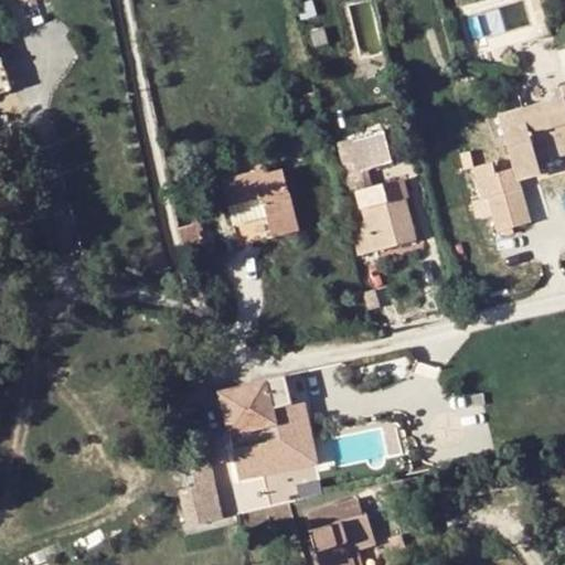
[(308,31),(312,46),(326,44),(322,28),(308,31)]
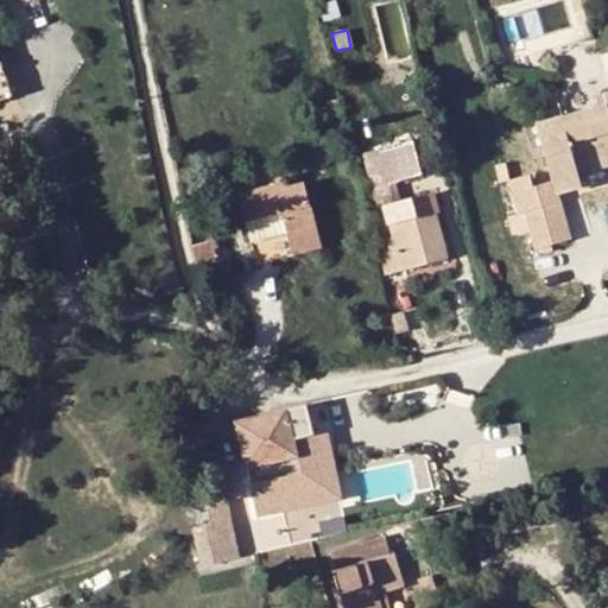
[(532,125),(549,177),(556,197),(580,188),(577,178),(575,166),(607,158),(607,93),(601,95),(603,106),(532,125)]
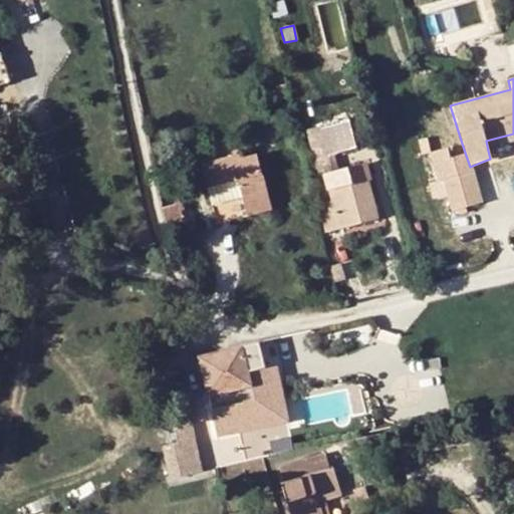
[(347,119),(355,148),(362,146),(355,117),(347,119)]
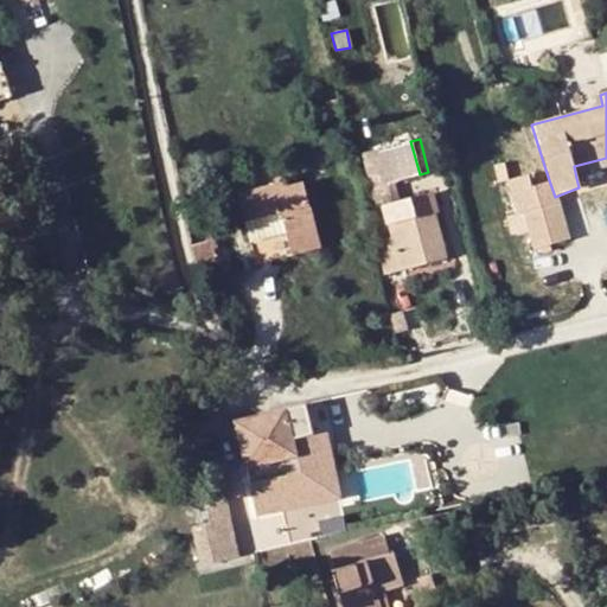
[(383,184),(394,181),(420,174),(410,141),(359,153),(372,199),(385,196),(383,184)]
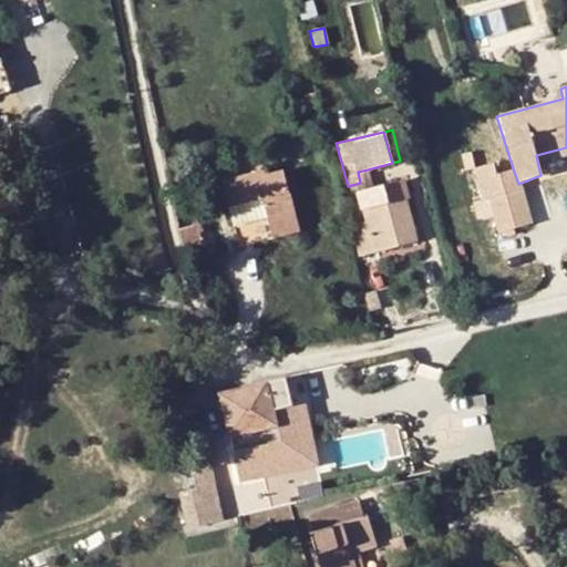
[(566,147),(536,155),(538,166),(566,157),(566,147)]
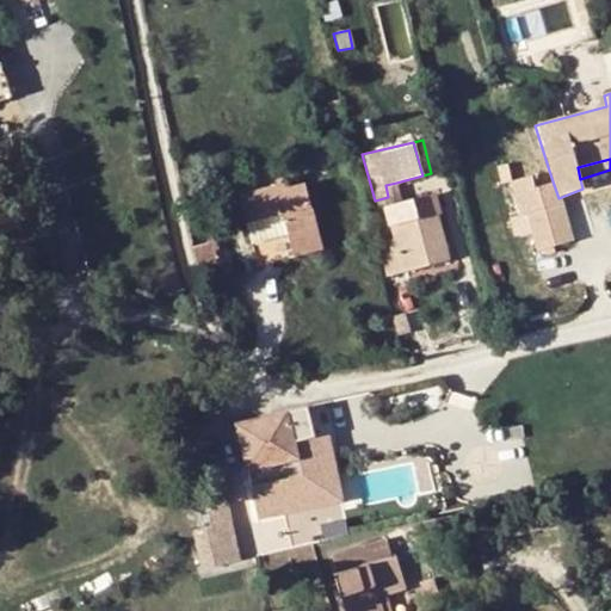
[(292,257),(321,248),(303,183),(288,186),(285,176),(272,178),(273,184),(236,193),(245,222),(282,214),(283,222),(285,233),(292,257)]
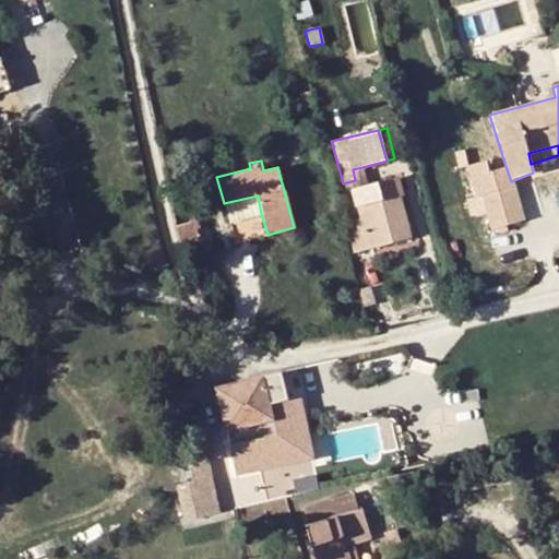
[(353,169),(355,180),(365,178),(363,167),(353,169)]
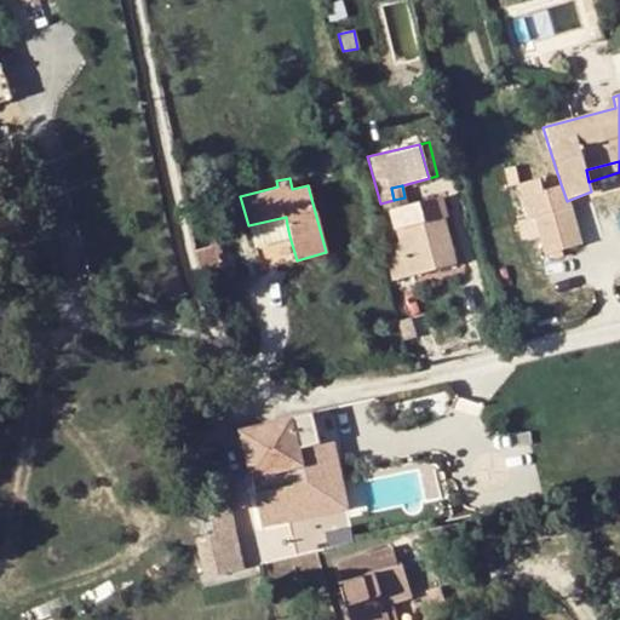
[(384,247),(394,281),(457,262),(437,199),(389,212),(399,244),(384,247)]
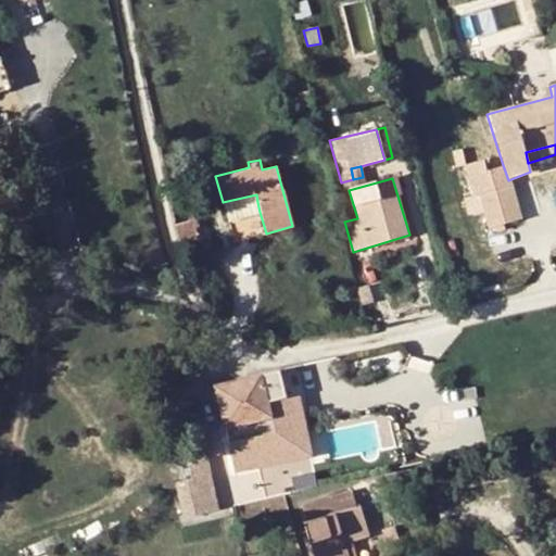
[(489,228),(521,218),(510,186),(479,194),(489,228)]
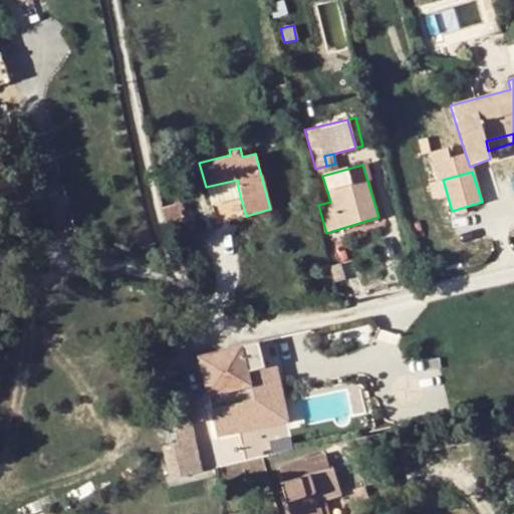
[(237,180),(206,187),(208,195),(210,203),(240,196),(238,187),(237,180)]
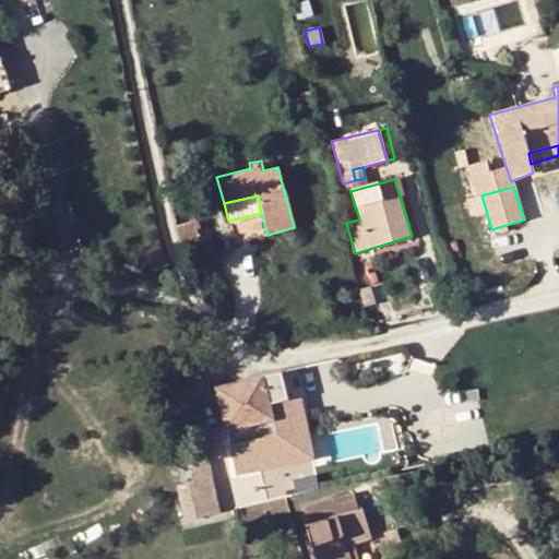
[(235,221),(237,238),(264,235),(262,217),(235,221)]
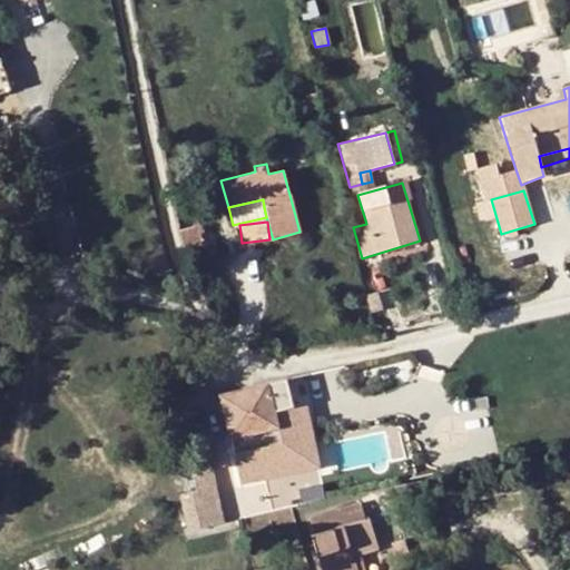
[(185,257),(204,251),(196,226),(178,232),(185,257)]
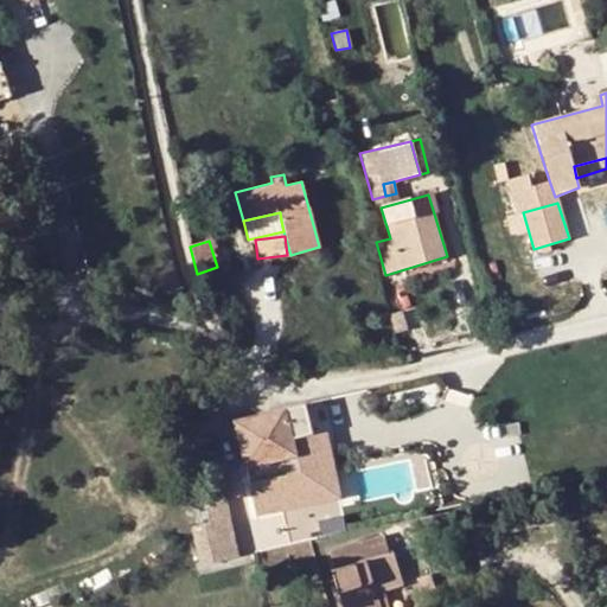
[(400,312),(389,315),(394,334),(406,331),(400,312)]
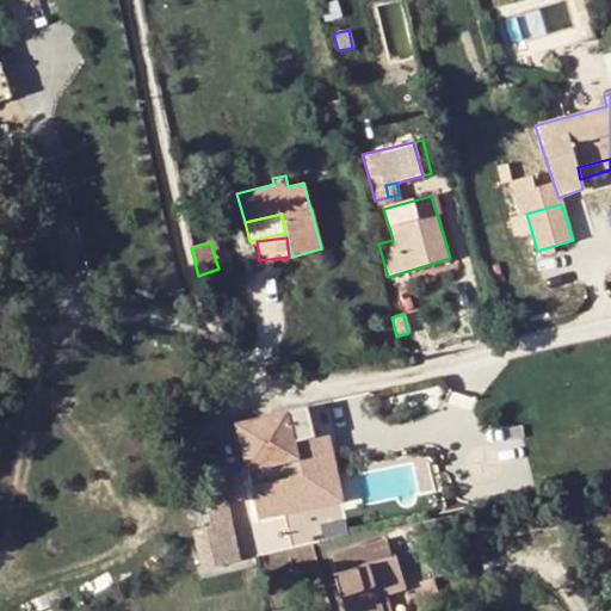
[(313,436),(307,406),(234,425),(246,471),(300,457),(295,439),(313,436)]
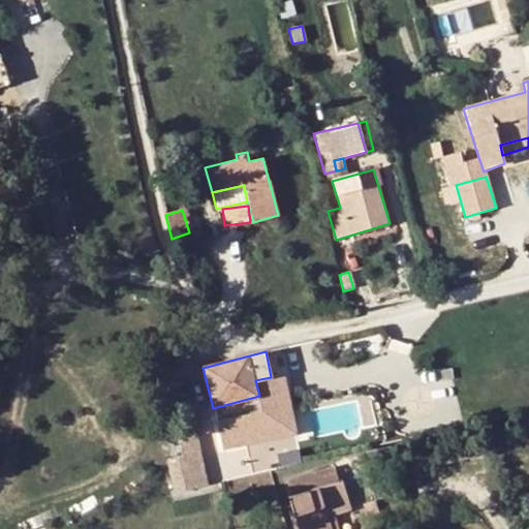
[(215,417),(261,406),(259,396),(213,408),(215,417)]
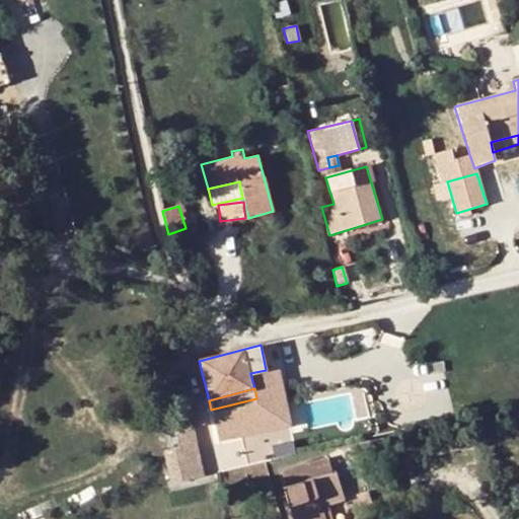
[(182,445),(165,449),(172,480),(207,472),(197,425),(179,428),(182,445)]
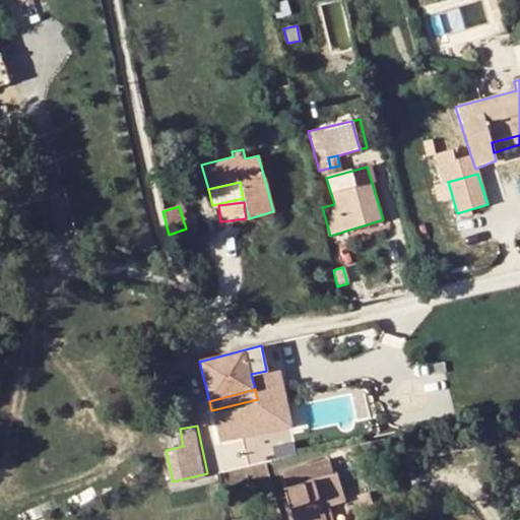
[(324,519),(313,480),(323,477),(330,506),(345,502),(337,473),(333,475),(329,458),(281,471),(293,519),(324,519)]
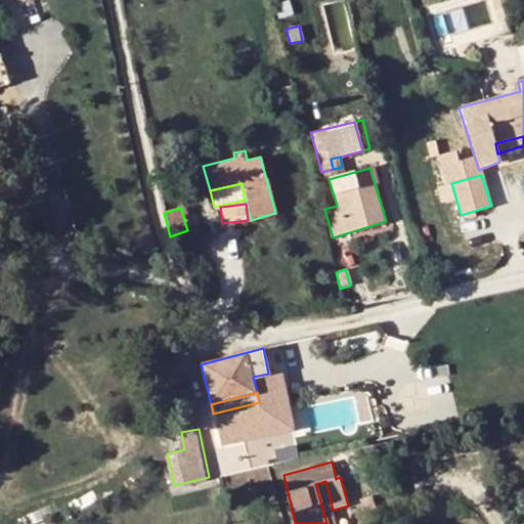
[(326,523),(336,523),(333,510),(325,481),(315,484),(326,523)]
